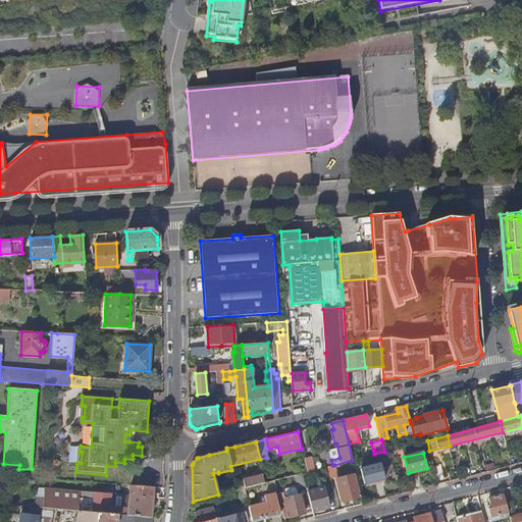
[(307,472),(315,470),(312,458),(304,460),(307,472)]
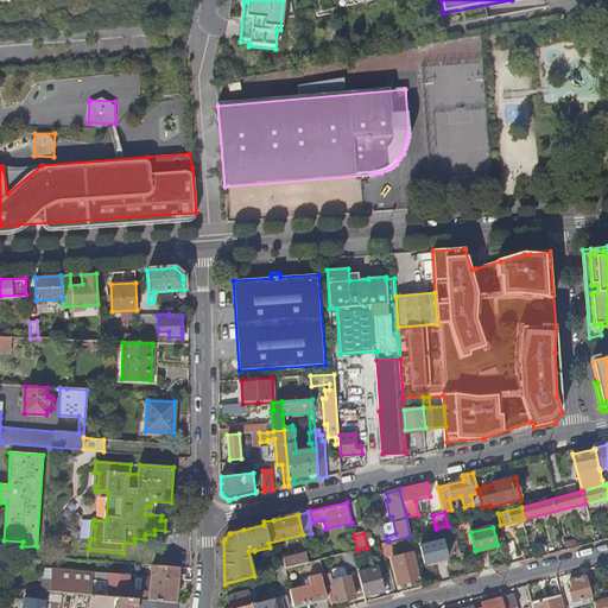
[(448,558),(443,540),(420,545),(425,564),(448,558)]
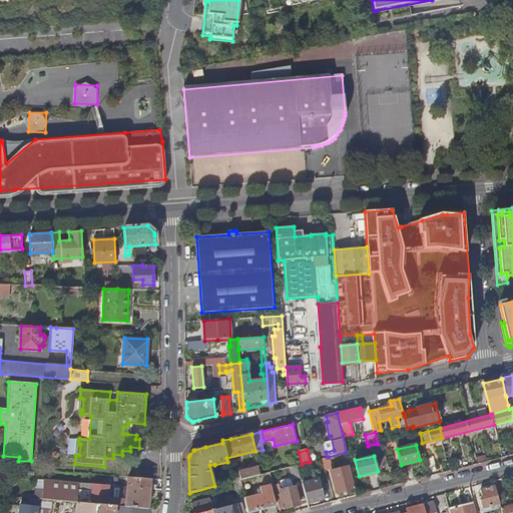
[(433,456),(426,458),(429,468),(436,466),(433,456)]
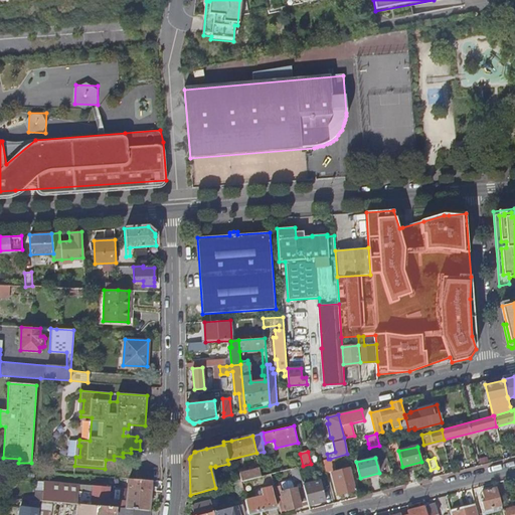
[(227,486),(237,483),(262,477),(258,459),(251,461),(253,467),(254,466),(255,469),(239,473),(240,474),(232,477),(230,470),(223,472),(227,486)]
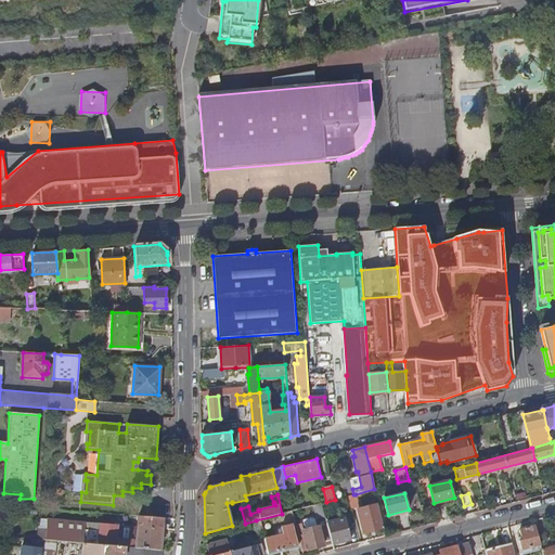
[(351,508),(359,506),(356,494),(353,494),(348,497),(351,508)]
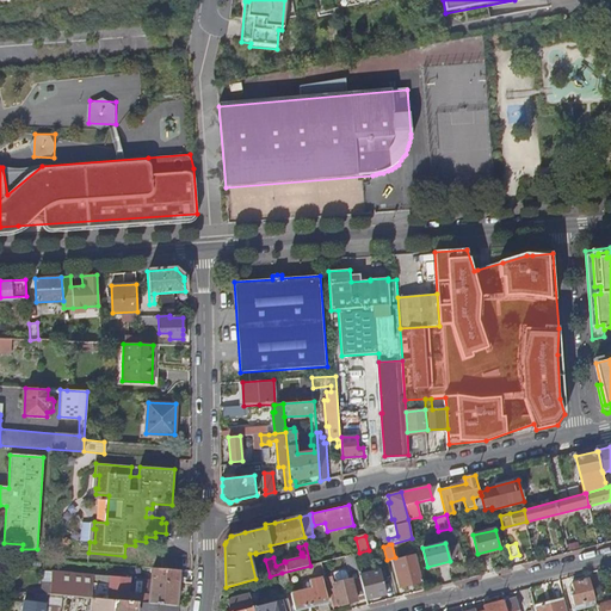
[(556,547),(549,549),(551,557),(559,555),(556,547)]
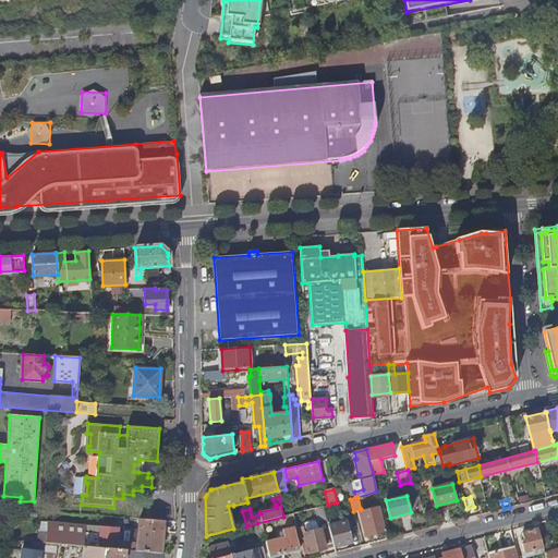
[(319,522),(327,520),(323,506),(316,508),(319,522)]
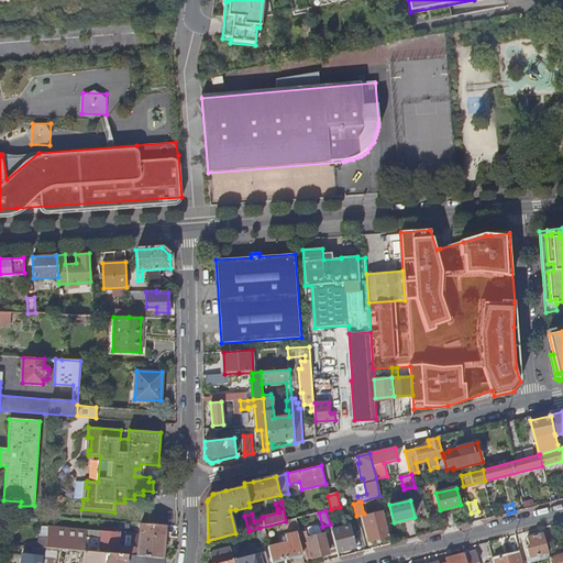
[(370,541),(390,536),(384,512),(384,511),(364,517),(370,541)]
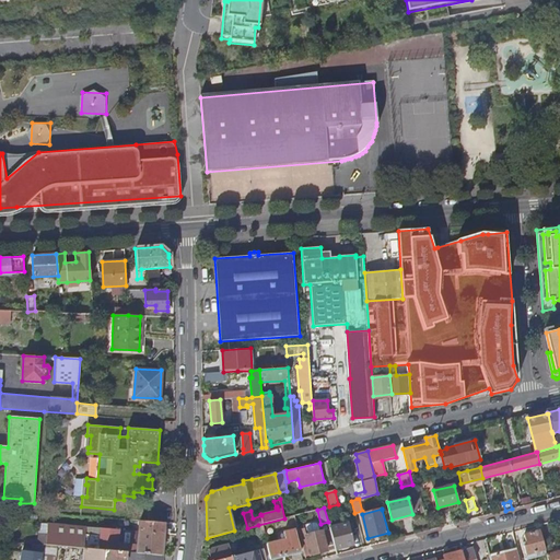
[(168,533),(170,528),(163,527),(164,522),(140,521),(139,531),(163,533),(168,533)]
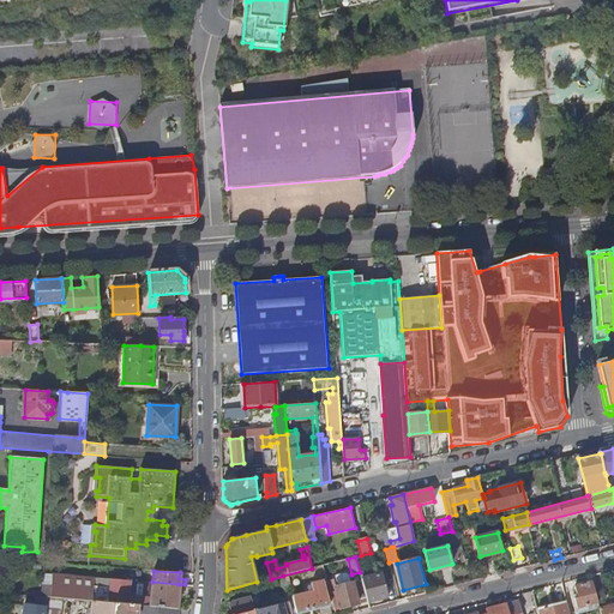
[(52,575),(44,573),(42,596),(47,597),(50,597),(52,575)]
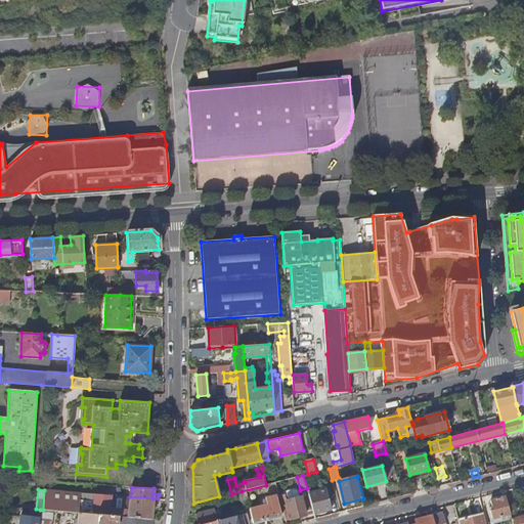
[(508,507),(513,505),(509,489),(504,490),(506,495),(508,507)]
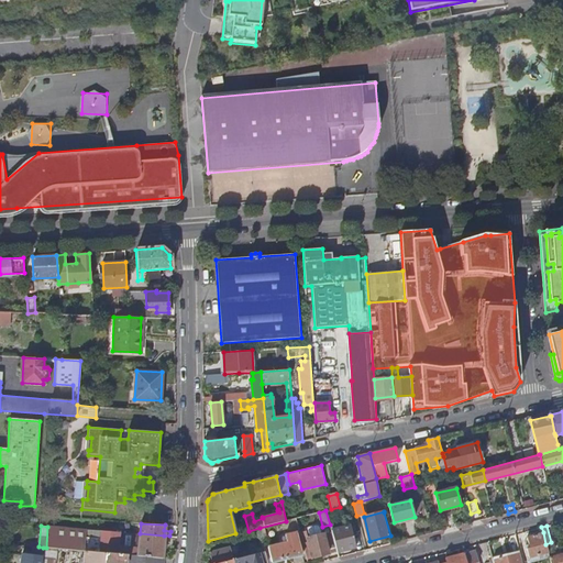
[(162,558),(164,536),(140,533),(47,527),(46,548),(84,551),(162,558)]
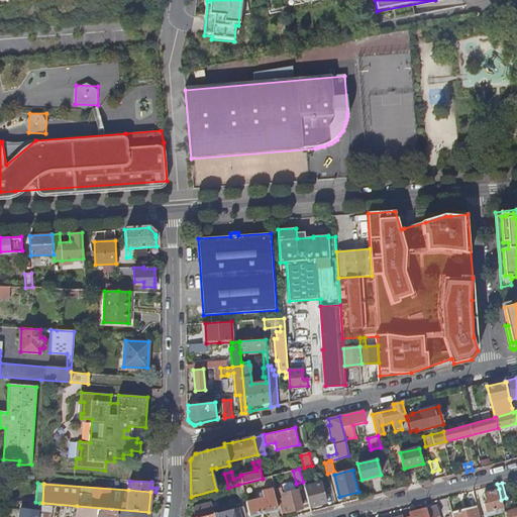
[(310,507),(317,506),(317,507),(322,506),(321,504),(327,503),(324,493),(315,495),(313,485),(304,487),(310,507)]
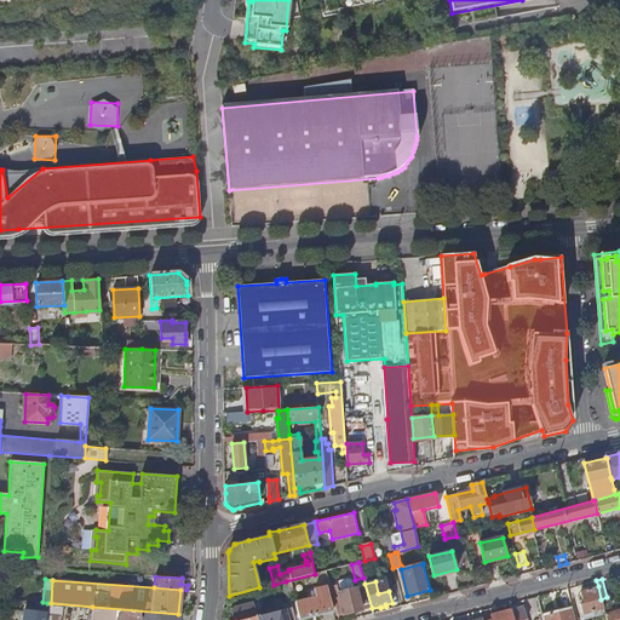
[(584,619),(597,615),(596,610),(603,608),(601,600),(598,586),(580,591),(583,603),(579,604),(584,619)]
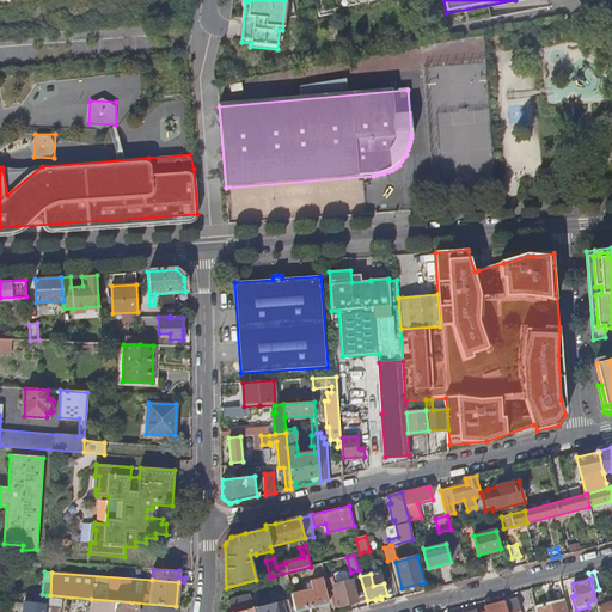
[(295,611),(298,611),(330,604),(323,580),(310,583),(312,591),(292,597),(295,611)]
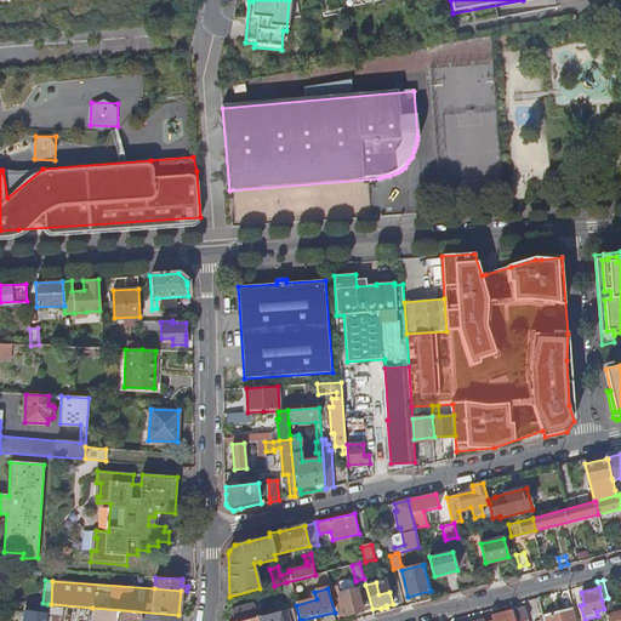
[(339,616),(363,611),(357,588),(339,593),(340,598),(334,599),(339,616)]
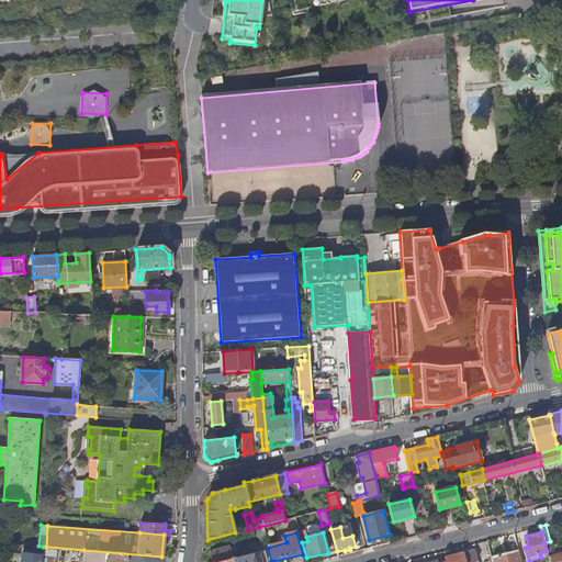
[(482,541),(482,554),(491,554),(491,541),(482,541)]
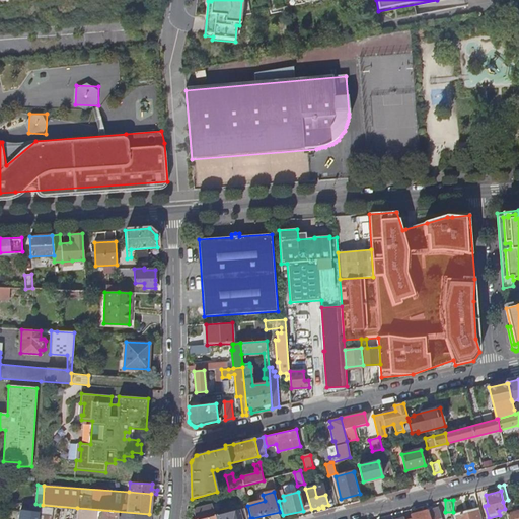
[(38,518),(40,505),(35,504),(30,504),(30,512),(34,512),(33,518),(38,518)]
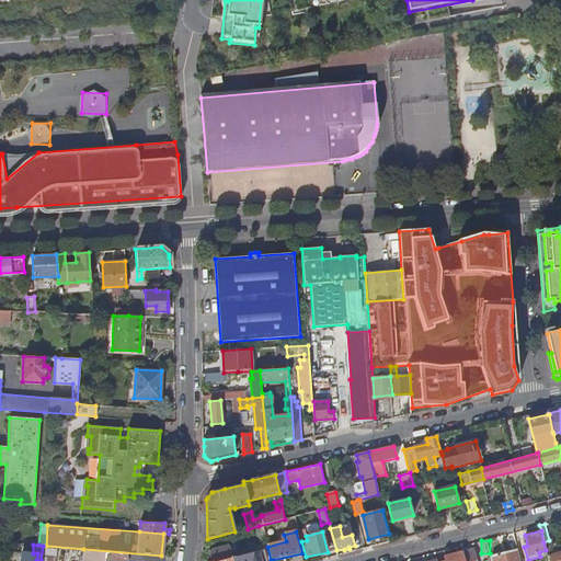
[(212,560),(218,560),(232,558),(229,546),(209,550),(212,560)]
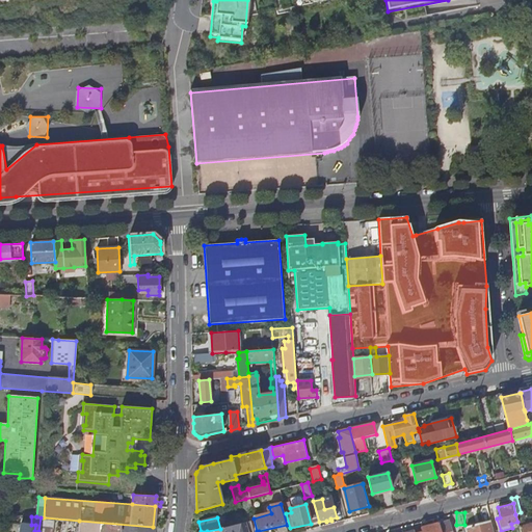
[(162,531),(163,528),(153,527),(79,521),(78,531),(162,531)]
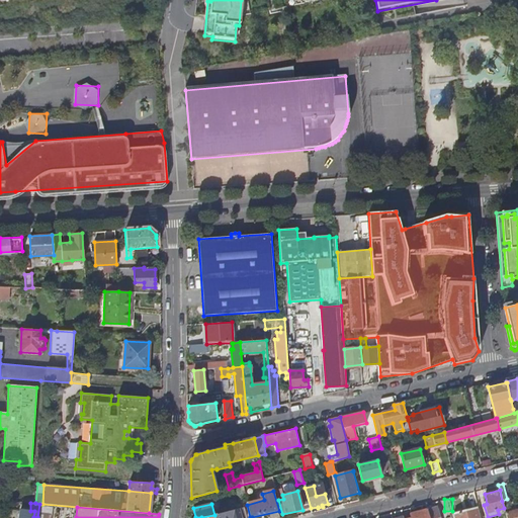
[(241,517),(240,512),(245,510),(244,507),(214,515),(216,517),(241,517)]
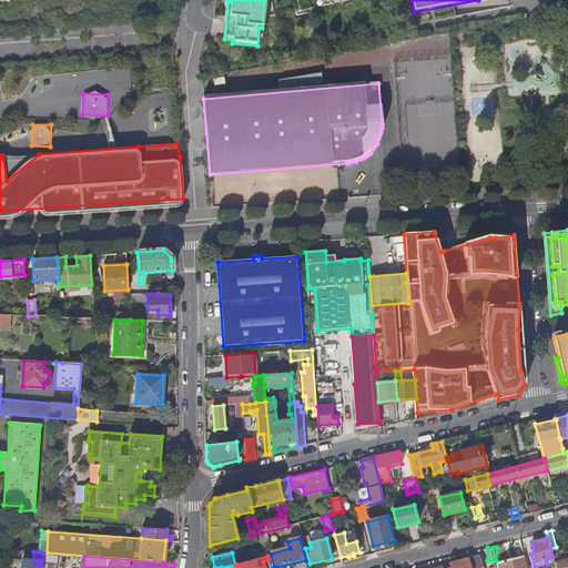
[(469,559),(470,567),(482,567),(483,567),(479,557),(469,559)]
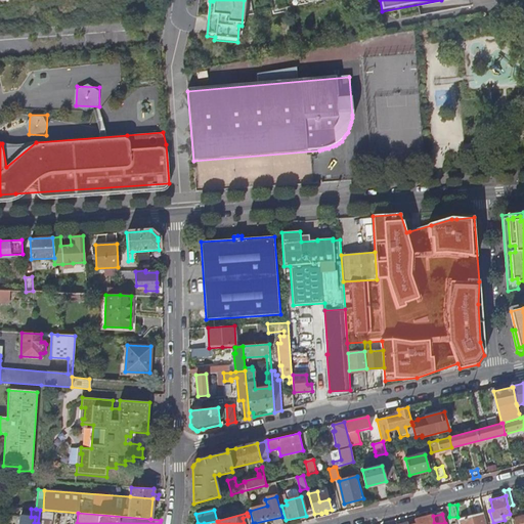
[(485,523),(483,514),(460,521),(460,523),(485,523)]
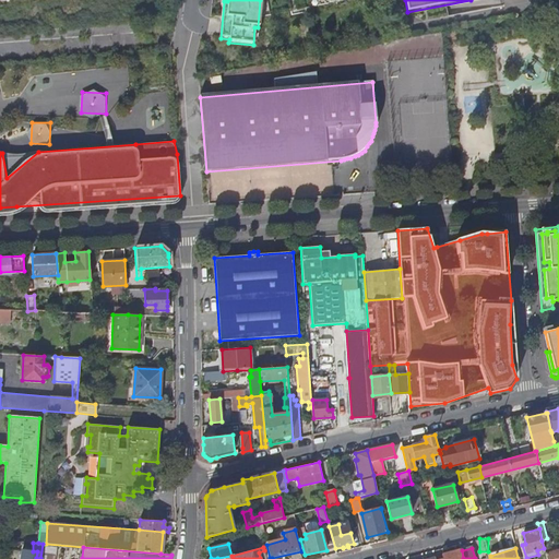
[(546,558),(558,558),(558,549),(545,554),(546,558)]
